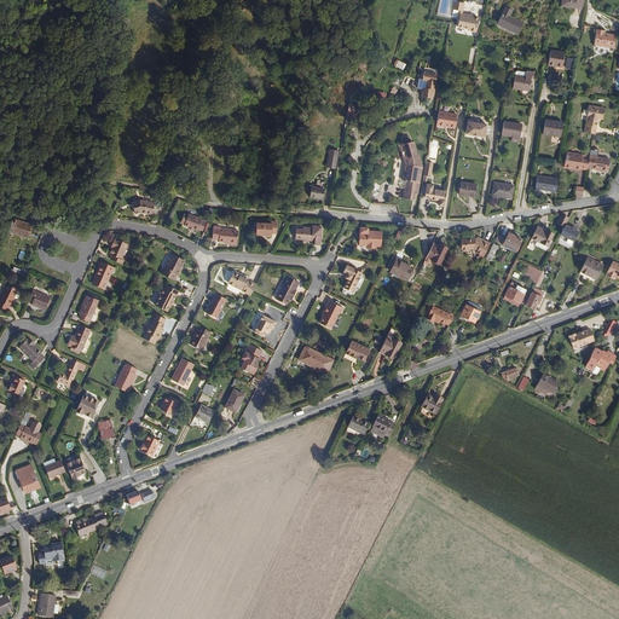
[(469,30),(476,33),(479,18),(473,17),(469,17),(469,15),(462,13),(464,4),(453,1),(452,10),(460,11),(461,11),(460,18),(458,27),(469,29),(469,30)]
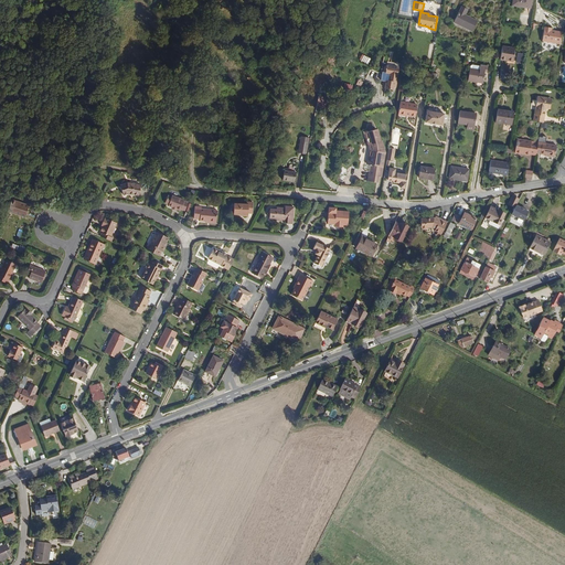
[(468,9),(461,7),(454,22),(472,32),(478,21),(465,14),(468,9)]
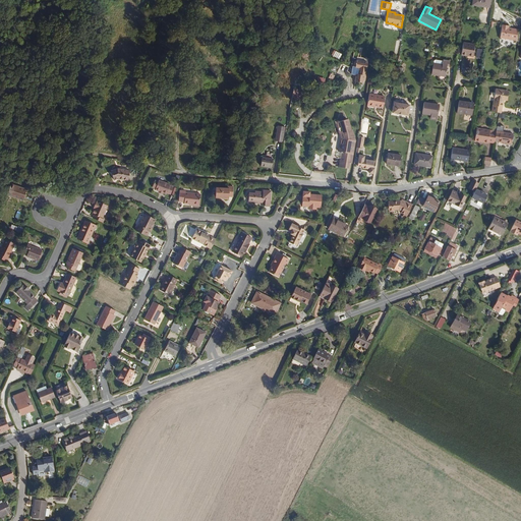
[(502,24),(500,38),(516,41),(518,30),(509,27),(509,25),(502,24)]
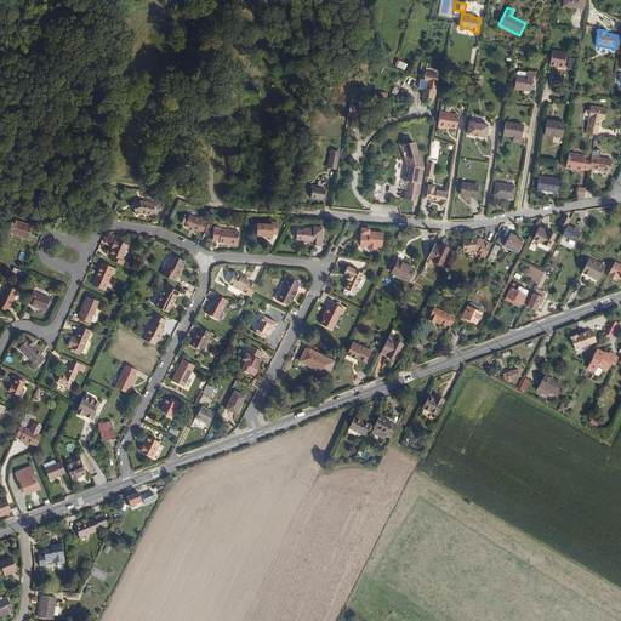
[(567,53),(552,51),(550,66),(558,67),(558,64),(564,66),(567,53)]
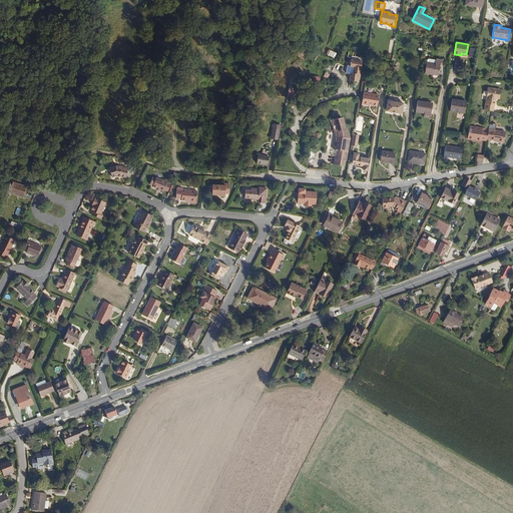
[(435,64),(427,62),(425,73),(438,75),(440,64),(442,65),(443,60),(436,59),(435,64)]
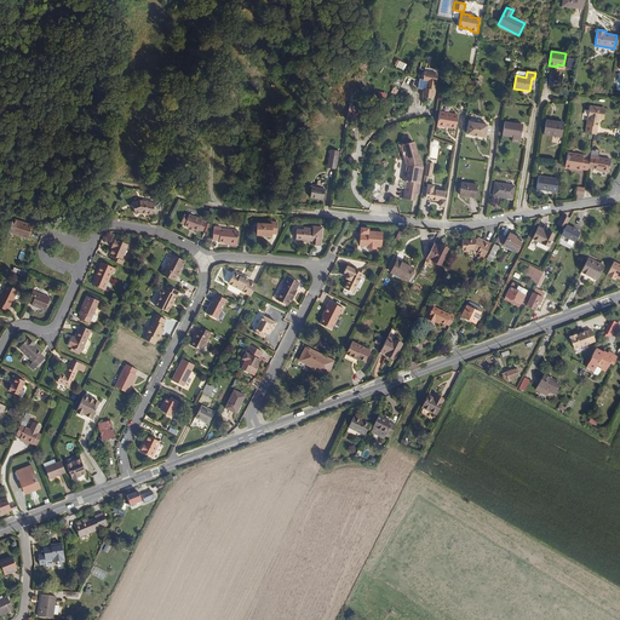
[(435,91),(437,76),(424,74),(423,80),(423,81),(428,81),(426,90),(424,89),(424,91),(423,98),(431,99),(432,95),(435,96),(435,91)]
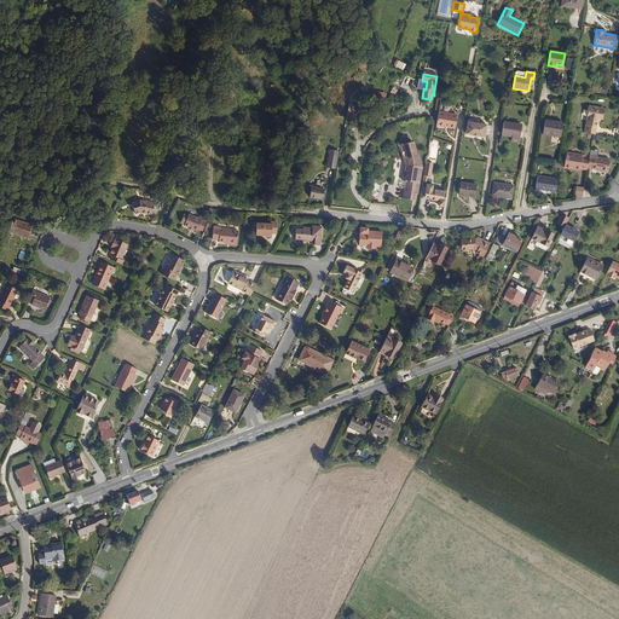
[(426,90),(427,81),(422,81),(422,80),(418,80),(417,90),(423,91),(423,88),(426,90)]
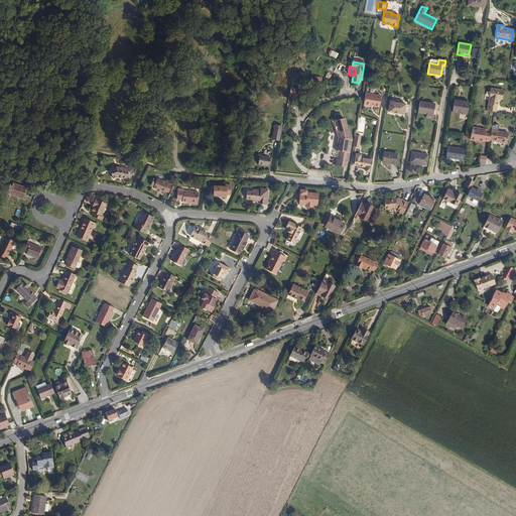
[(297,88),(291,87),(289,98),(297,99),(297,88)]
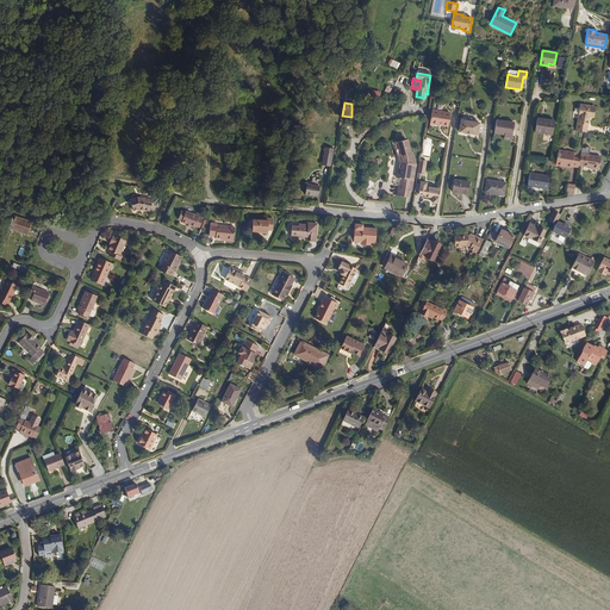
[(577,130),(586,132),(590,117),(592,117),(595,106),(580,105),(577,130)]
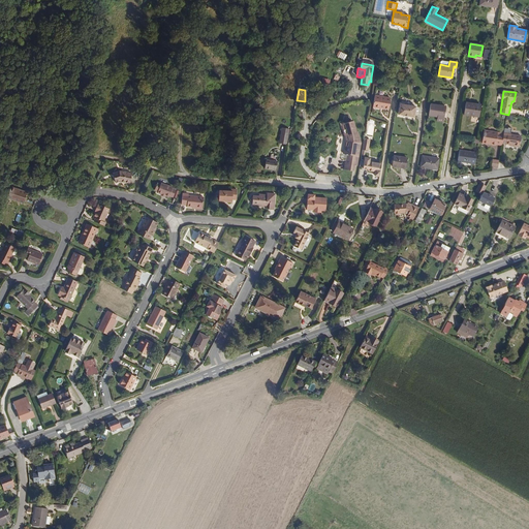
[(391,98),(375,95),(373,107),(380,109),(380,107),(389,109),(391,98)]
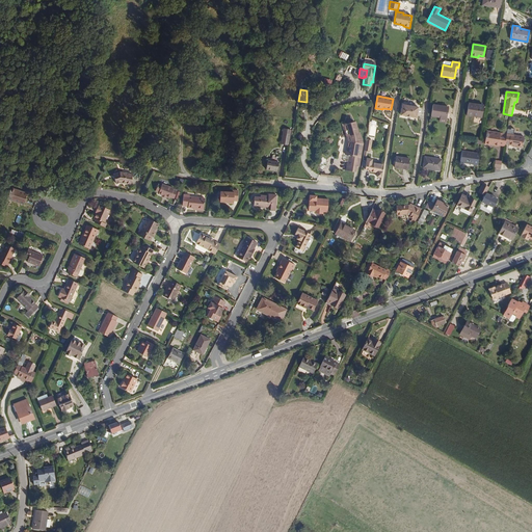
[(418,107),(402,104),(401,115),(406,116),(411,116),(417,117),(418,107)]
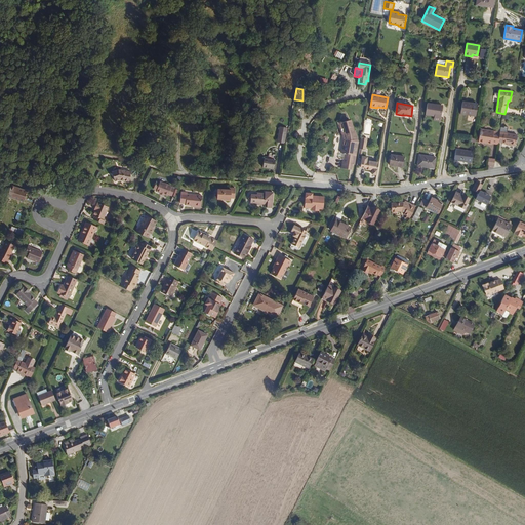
[(476,116),(478,104),(472,103),(471,105),(462,103),(460,114),(476,116)]
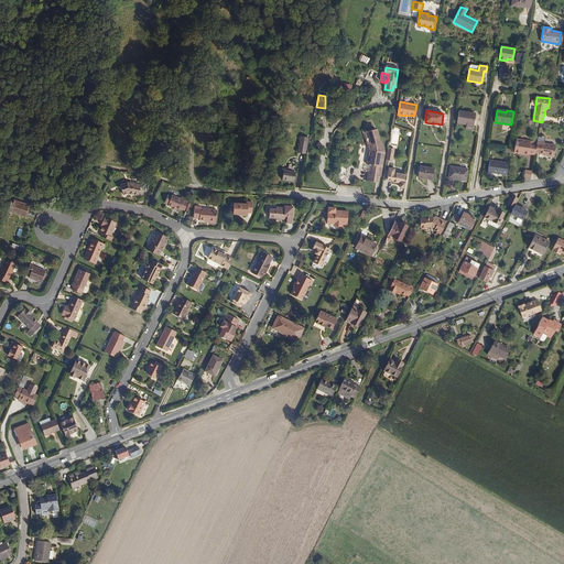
[(474,126),(476,114),(458,111),(457,122),(467,125),(473,126),(474,126)]
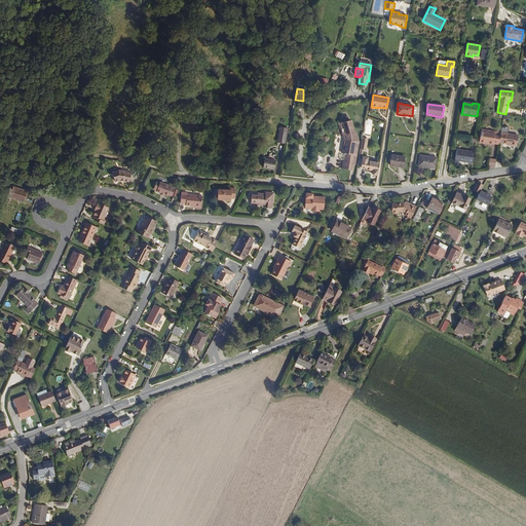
[(344,140),(342,150),(343,151),(343,153),(347,154),(346,159),(344,159),(343,167),(340,167),(351,170),(352,164),(353,159),(352,158),(351,157),(352,155),(357,155),(359,142),(355,132),(353,132),(350,120),(343,122),(344,128),(341,128),(342,132),(343,136),(344,140)]
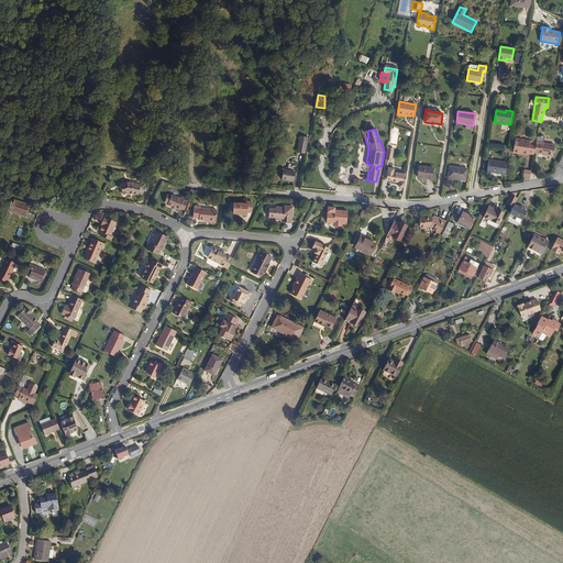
[(297,153),(302,153),(306,136),(300,136),(297,153)]
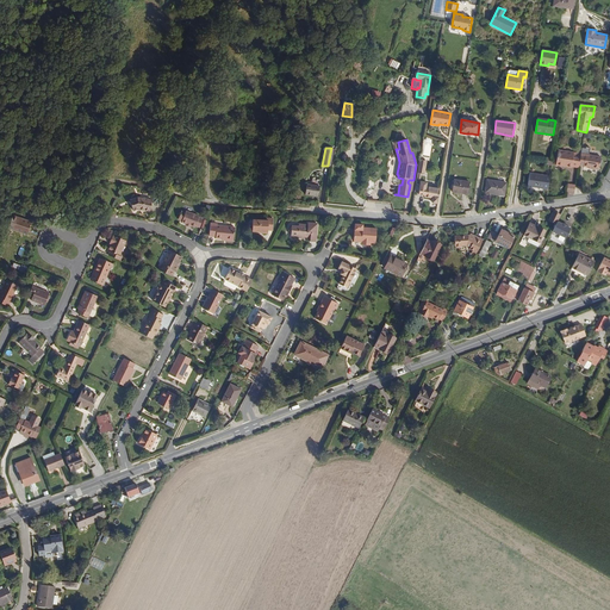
[(572,167),(579,168),(579,166),(580,155),(576,155),(573,154),(573,153),(558,150),(555,165),(571,167),(572,167)]
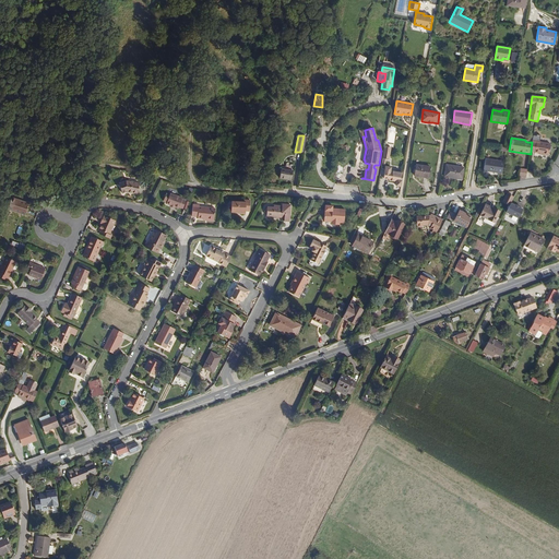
[(550,144),(533,141),(532,142),(531,152),(539,153),(543,154),(549,155),(550,144)]
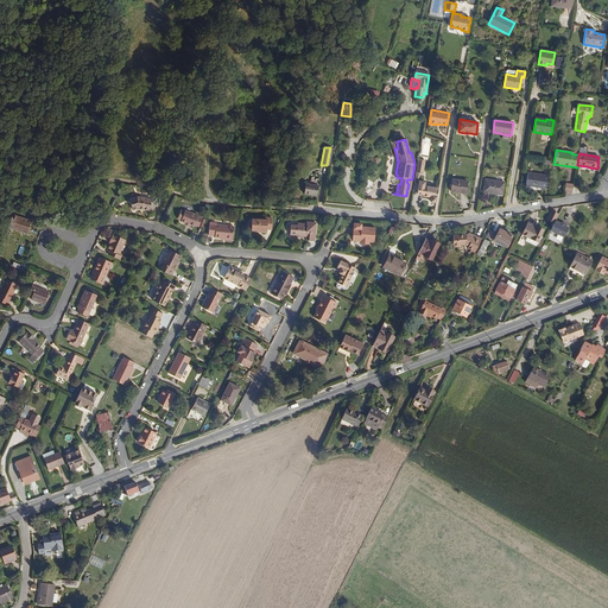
[(526,185),(546,189),(549,176),(527,172),(526,185)]
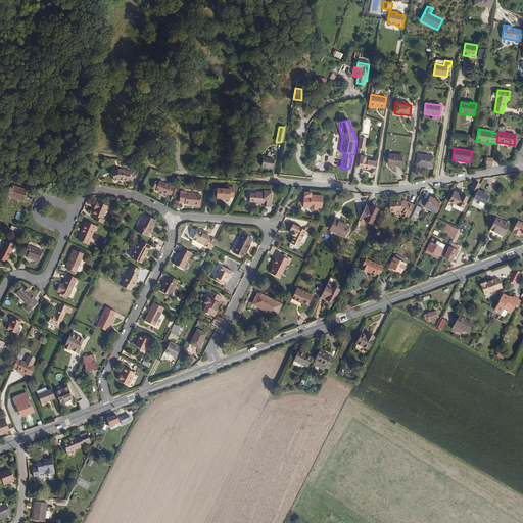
[(389,154),(388,164),(400,167),(402,156),(389,154)]
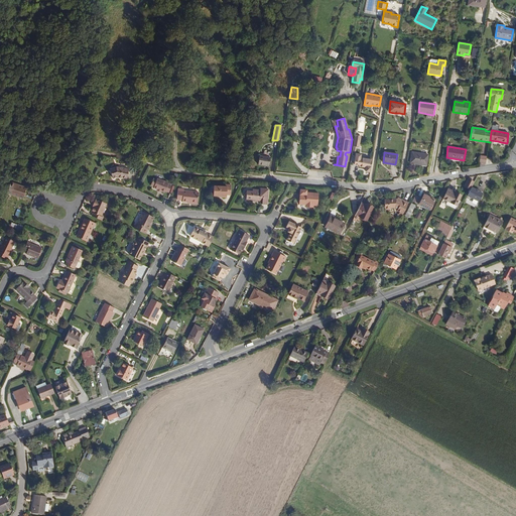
[(412,152),(410,163),(426,165),(428,154),(412,152)]
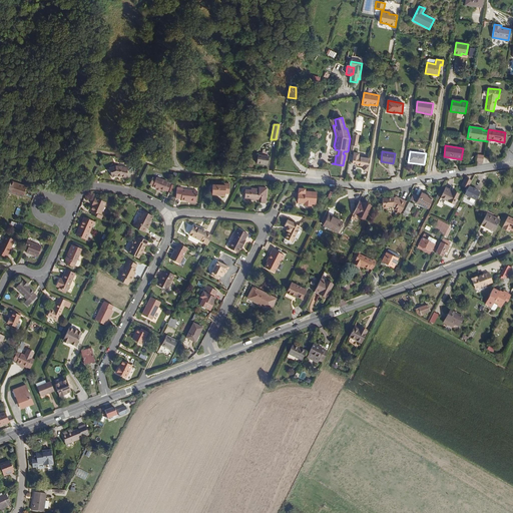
[(364,170),(368,171),(370,158),(359,156),(359,154),(355,153),(353,163),(357,164),(357,165),(364,166),(364,170)]
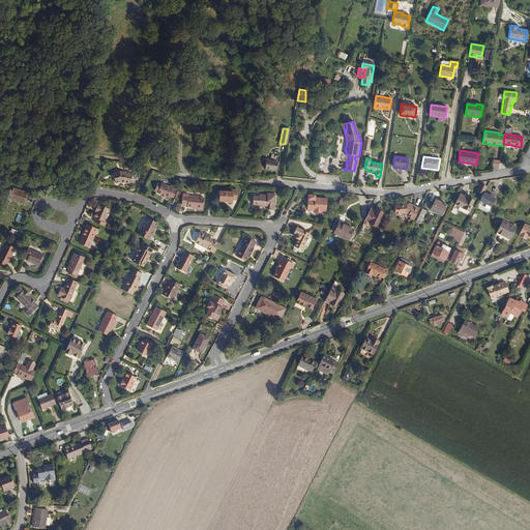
[(267,160),(265,169),(276,171),(277,162),(267,160)]
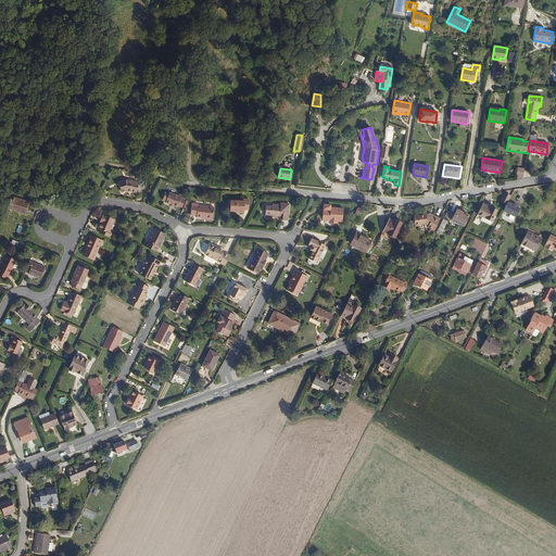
[(126,190),(137,192),(139,182),(125,180),(121,181),(122,184),(119,185),(122,192),(126,190)]
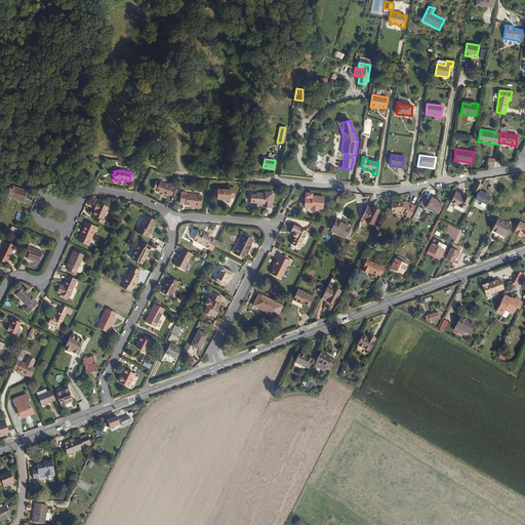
[(168,195),(172,196),(174,189),(171,187),(171,186),(160,182),(159,184),(156,182),(154,187),(156,188),(157,189),(157,190),(156,191),(160,193),(164,194),(168,195)]
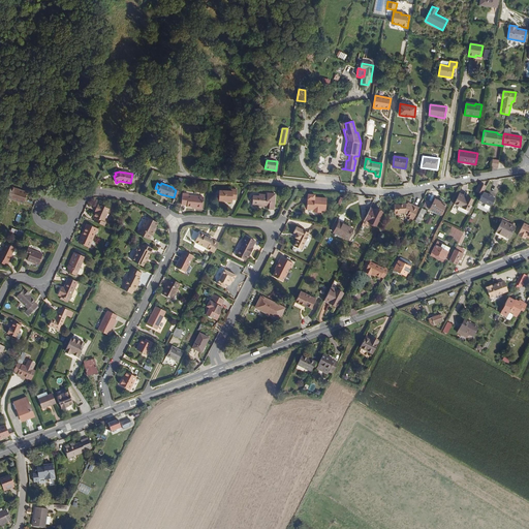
[(476,191),(483,194),(486,186),(480,183),(476,191)]
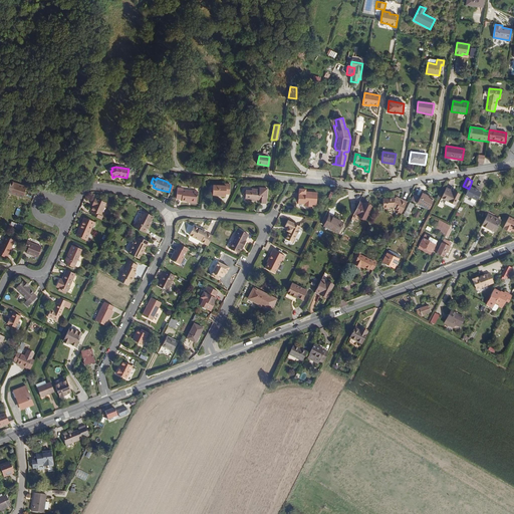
[(10,182),(7,192),(23,198),(26,187),(10,182)]
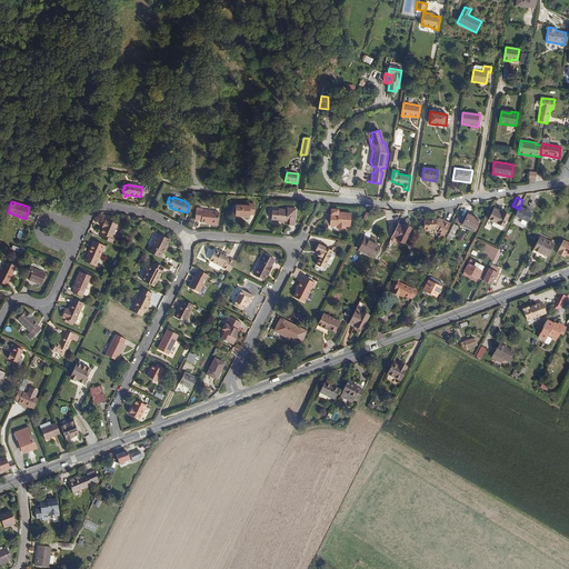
[(248,206),(236,205),(236,216),(241,216),(245,216),(245,218),(250,218),(250,215),(255,215),(255,203),(248,203),(248,206)]
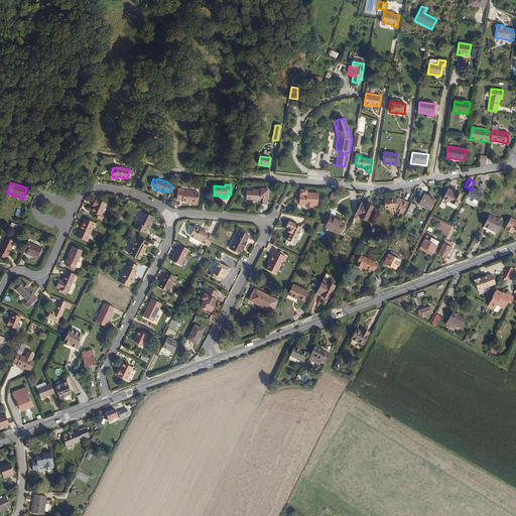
[(475,189),(472,187),(467,197),(478,202),(483,194),(479,191),(479,190),(476,189),(475,189)]
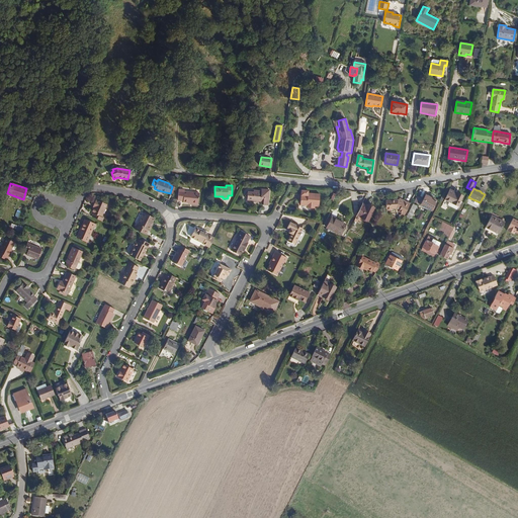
[(198,203),(199,193),(184,191),(184,190),(179,189),(177,200),(183,200),(183,202),(188,202),(189,202),(198,203)]
